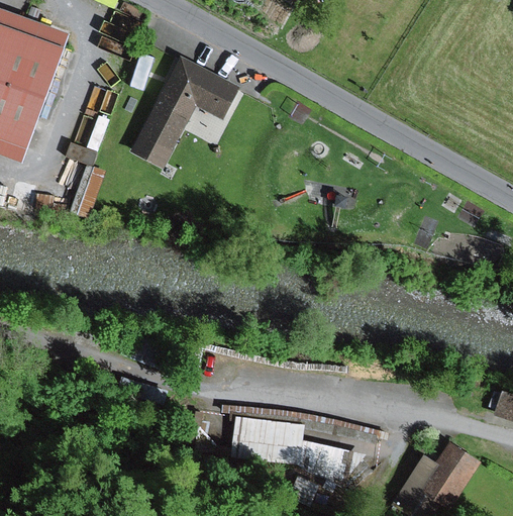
[(69,31),(0,5),(0,151),(21,160),(69,31)]
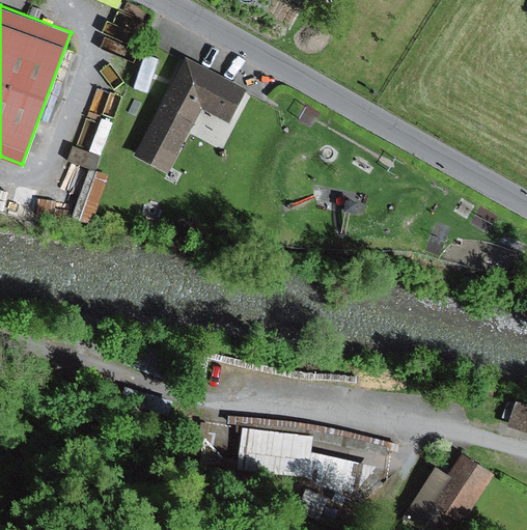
[(243,93),(179,61),(133,154),(166,171),(199,107),(228,121),(243,93)]
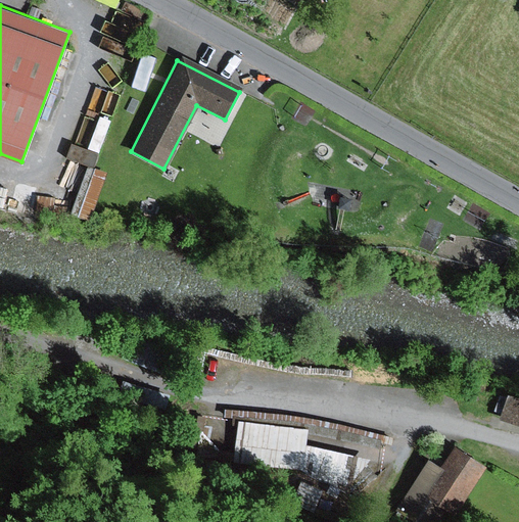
[(69,144),(64,157),(91,168),(96,154),(69,144)]
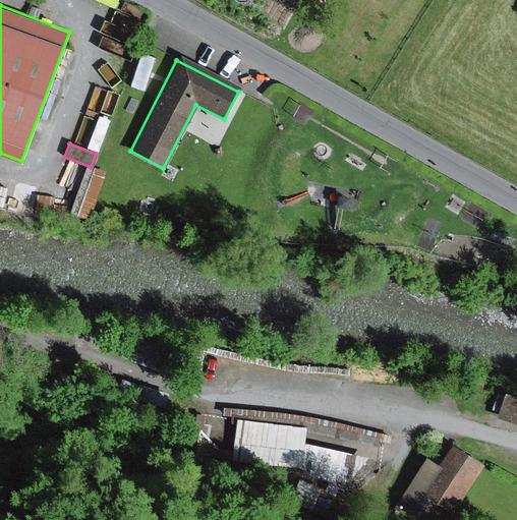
[(103,172),(87,167),(70,214),(87,220),(103,172)]
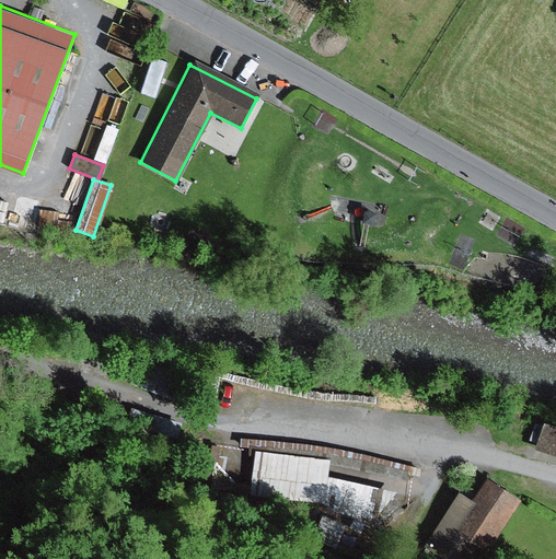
[(37,211),(36,226),(71,230),(72,214),(37,211)]
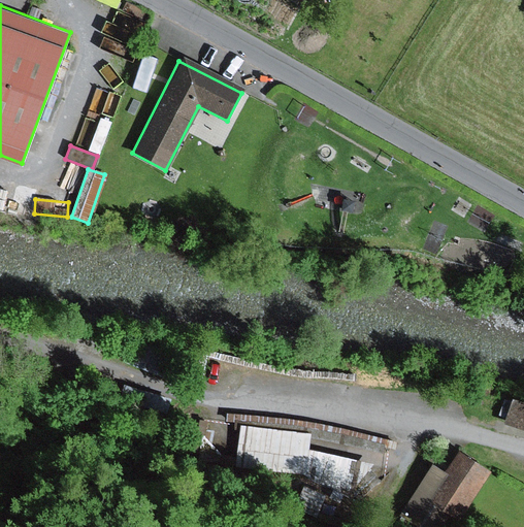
[(523,401),(513,398),(503,424),(523,430),(523,401)]
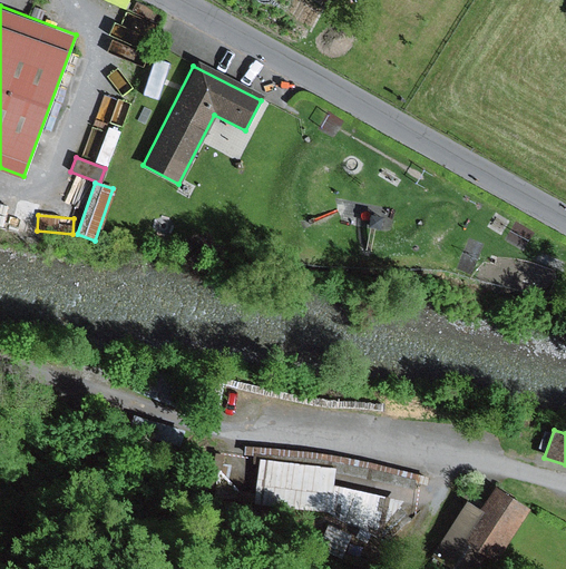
[(529,508),(495,487),(480,510),(466,501),(432,555),(455,568),(458,568),(472,546),(496,560),(529,508)]
